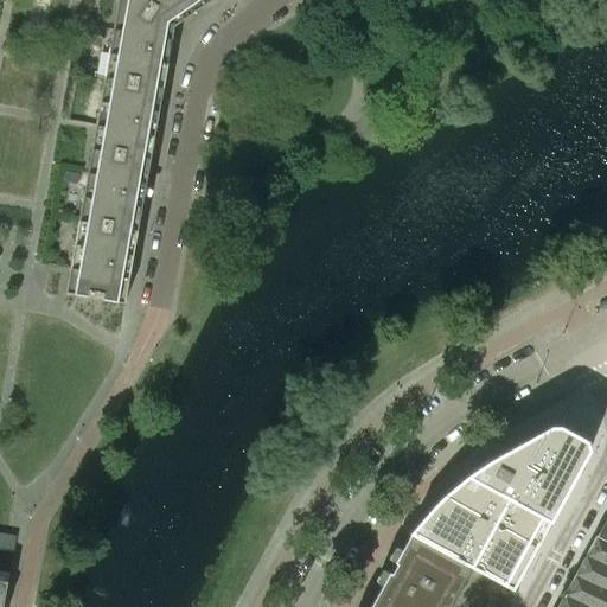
[(171,42),(173,26),(133,0),(117,0),(104,77),(163,88),(167,62),(160,61),(164,40),(171,42)]
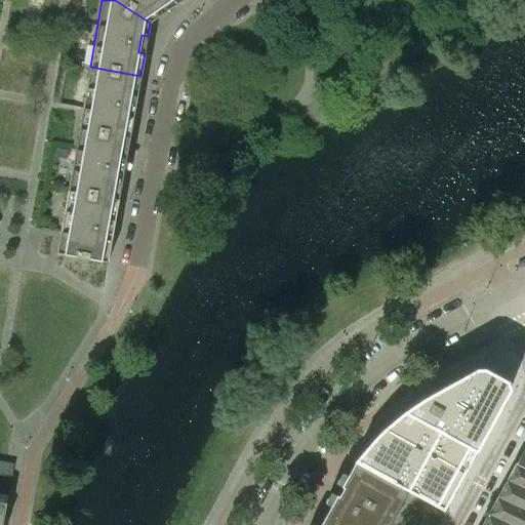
[(182,0),(115,0),(150,23),(161,15),(157,10),(171,0),(172,0),(176,4),(182,0)]
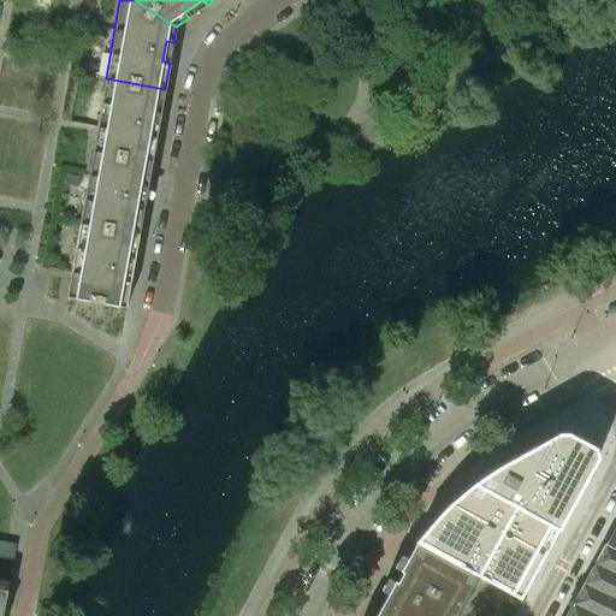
[(149,135),(153,113),(160,116),(165,89),(106,78),(93,152),(152,163),(157,136),(149,135)]
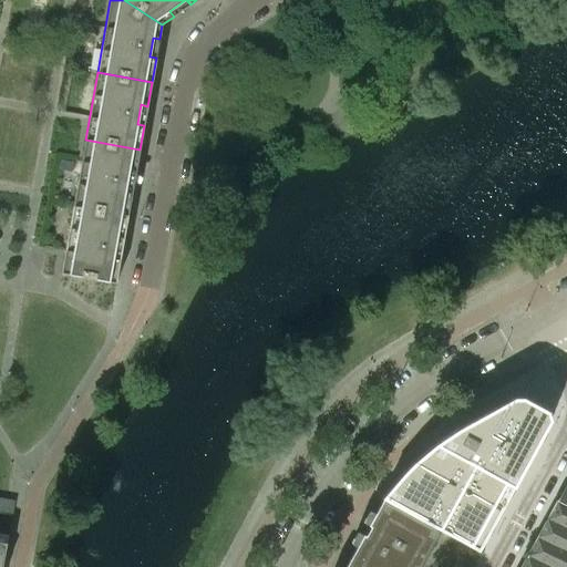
[(125,191),(129,172),(135,173),(140,150),(85,140),(73,206),(127,216),(132,192),(125,191)]
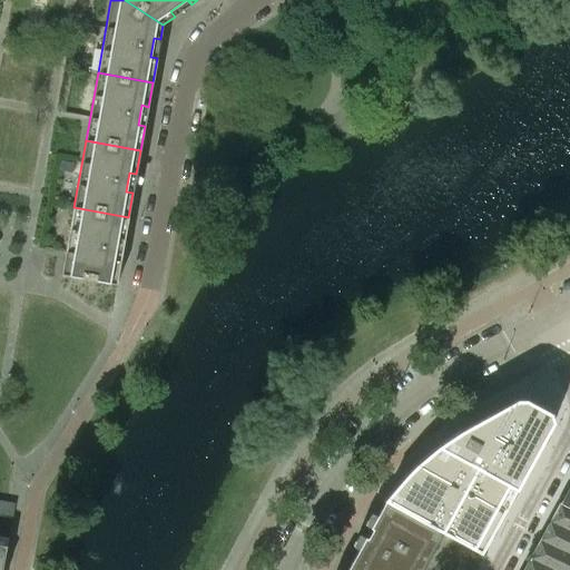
[(114,259),(117,239),(124,241),(128,217),(74,207),(61,275),(116,285),(120,261),(114,259)]
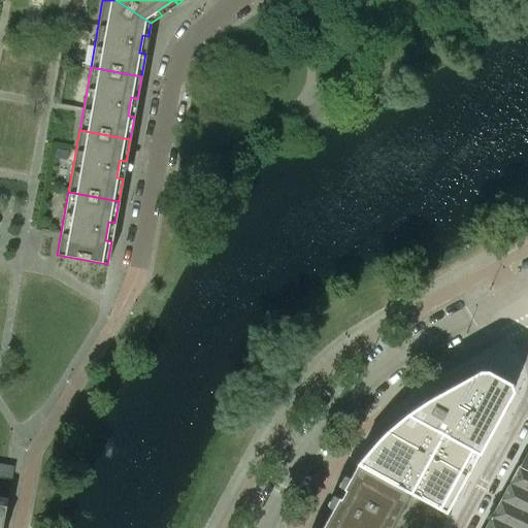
[(374,441),(357,464),(404,491),(424,502),(446,514),(512,392),(509,384),(487,371),(479,370),(425,400),(407,413),(384,431),(374,441)]
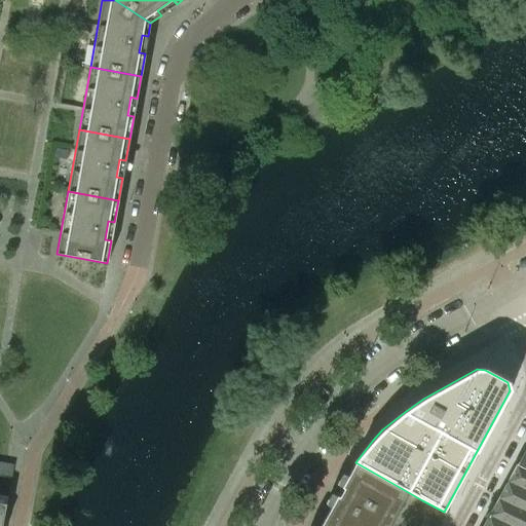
[(525,467),(525,444),(516,463),(525,467)]
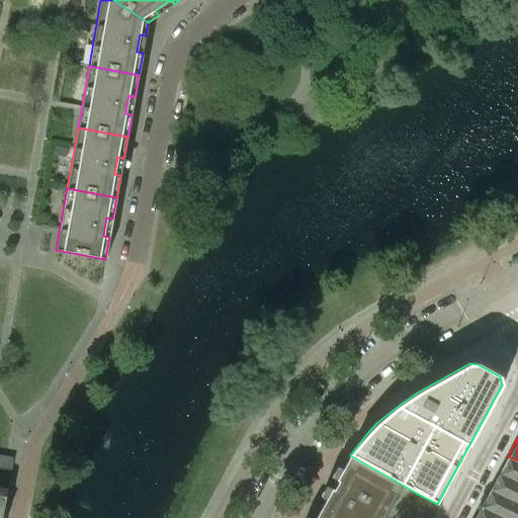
[(0,468),(11,470),(13,457),(0,454),(0,468)]
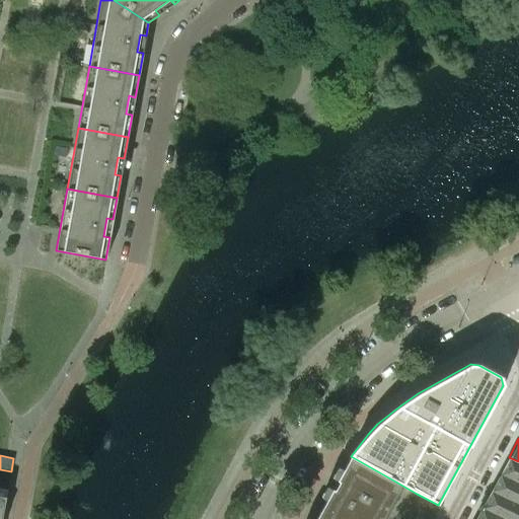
[(377,518),(397,483),(351,456),(337,480),(339,482),(334,490),(332,489),(315,518),(377,518)]
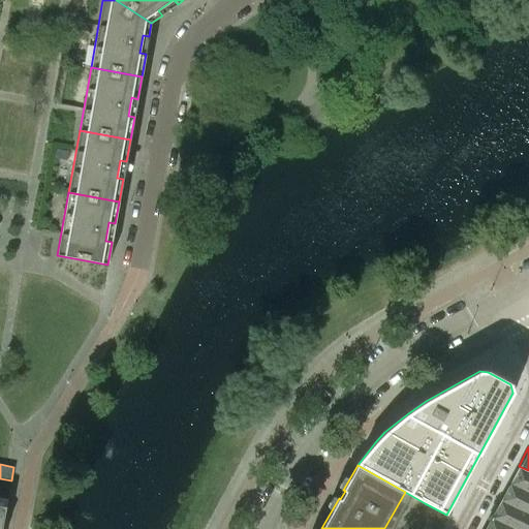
[(528,470),(519,466),(509,484),(528,493),(528,470)]
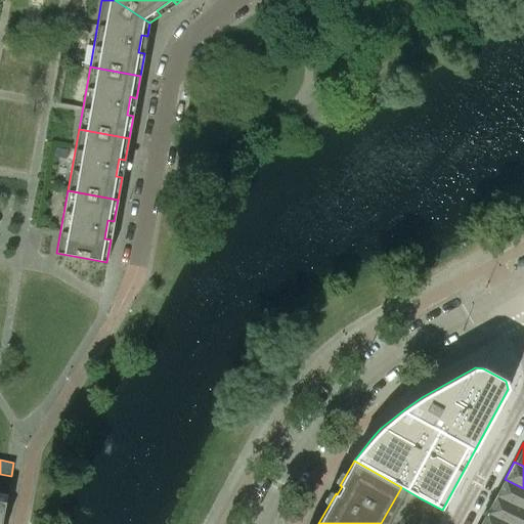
[(523,488),(505,479),(495,496),(523,510),(523,488)]
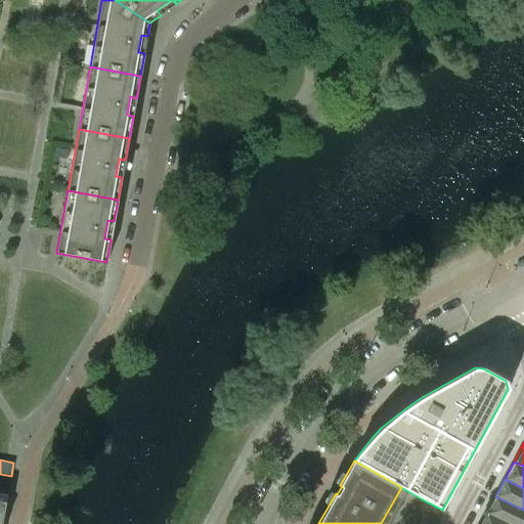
[(523,523),(523,510),(495,496),(486,513),(511,523),(523,523)]
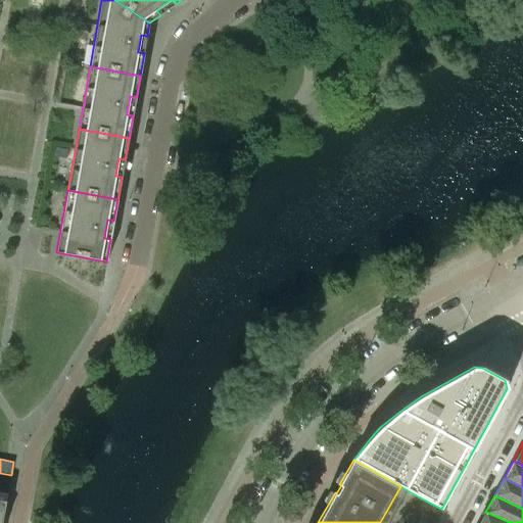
[(436,522),(444,510),(441,509),(420,497),(406,522),(436,522)]
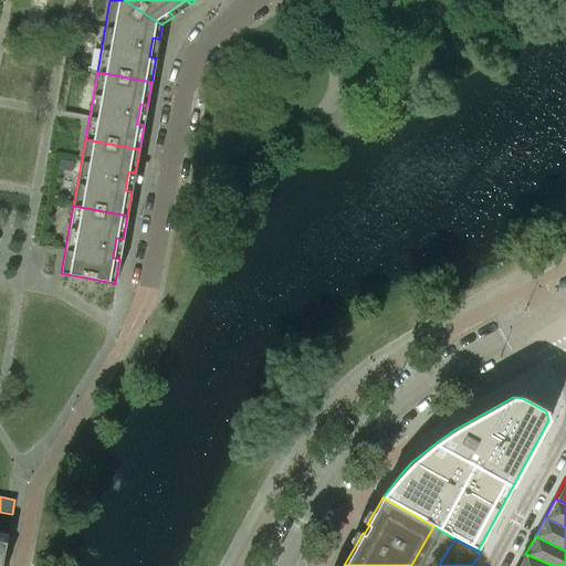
[(552,565),(525,554),(517,565),(552,565)]
